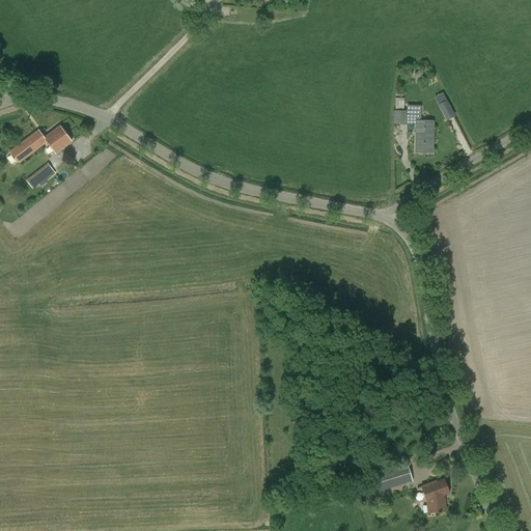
[(443,91),(434,96),(446,119),(454,115),(443,91)]
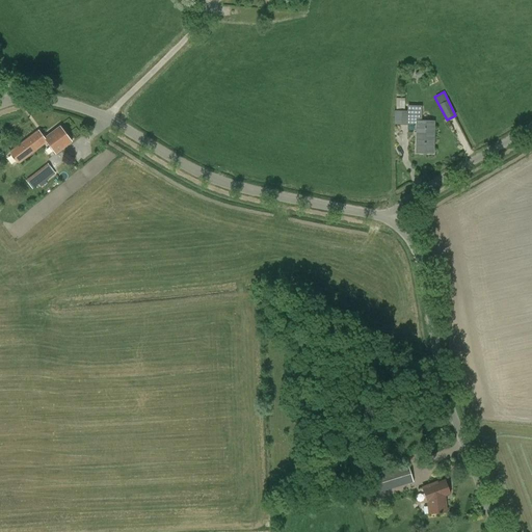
[(433,122),(422,121),(422,111),(422,106),(408,106),(407,111),(394,110),(394,124),(407,125),(407,124),(417,124),(417,149),(433,149),(433,122)]
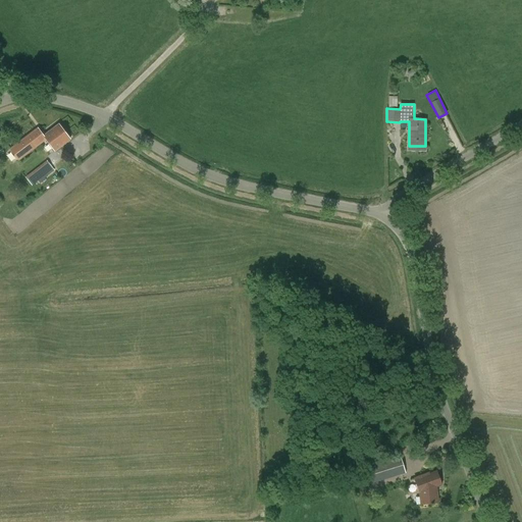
[(58,124),(44,135),(38,127),(9,149),(18,161),(46,140),(55,151),(70,140),(58,124)]
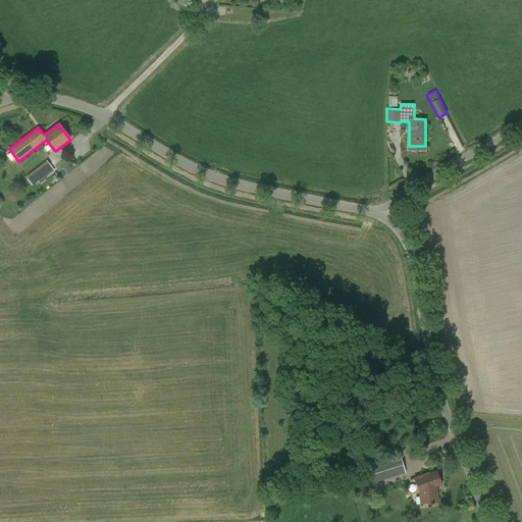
[(39,180),(53,169),(47,160),(33,172),(39,180)]
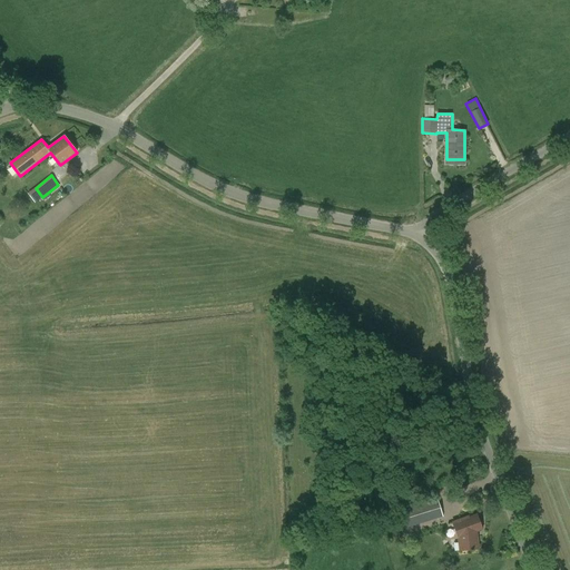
[(396,511),(402,529),(442,517),(436,498),(396,511)]
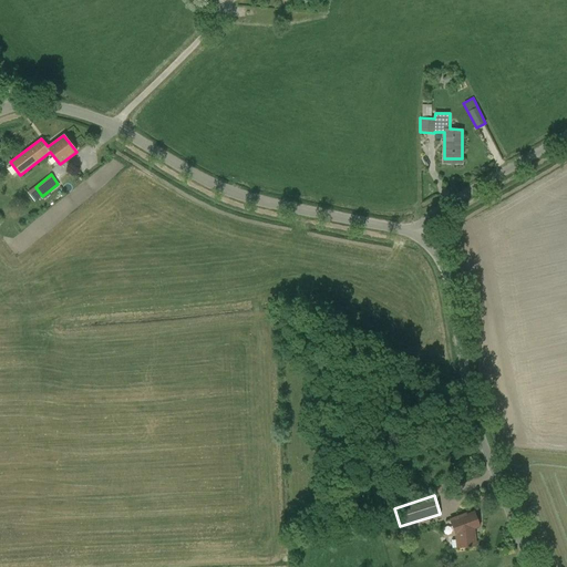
[(466,514),(451,519),(455,533),(457,548),(475,546),(473,527),(478,525),(474,513),(466,515),(466,514)]
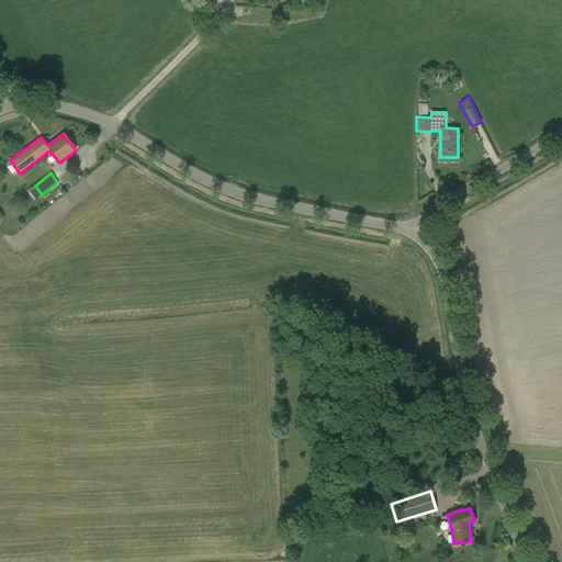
All buildings are outlined.
